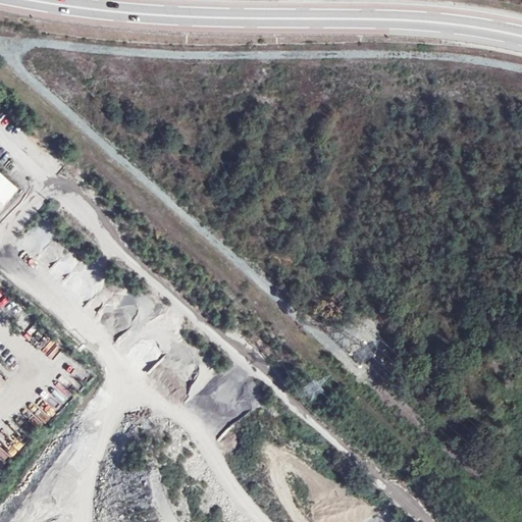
[(0,209),(18,189),(0,172),(0,209)]
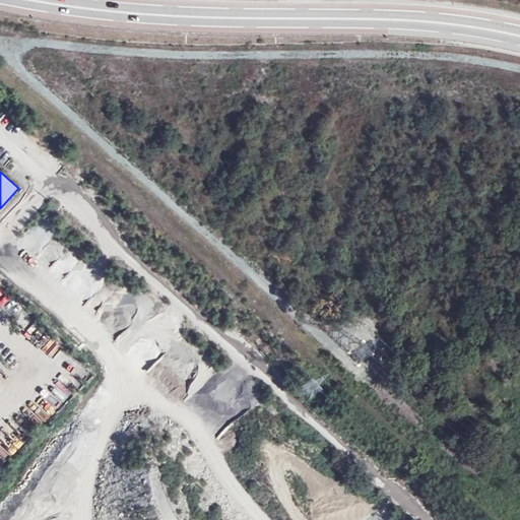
[(31,342),(42,333),(36,327),(26,336),(31,342)]
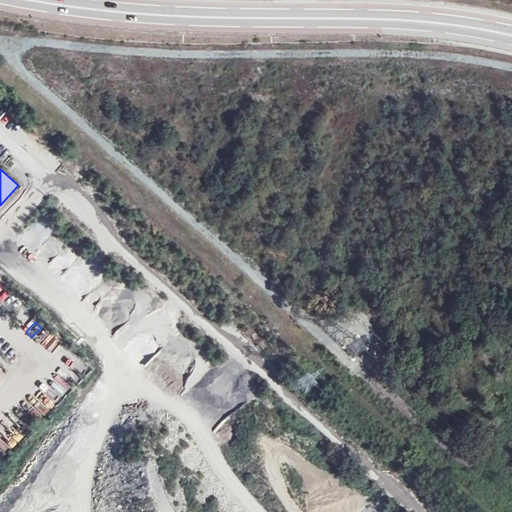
[(51,335),(44,340),(51,350),(58,345),(51,335)]
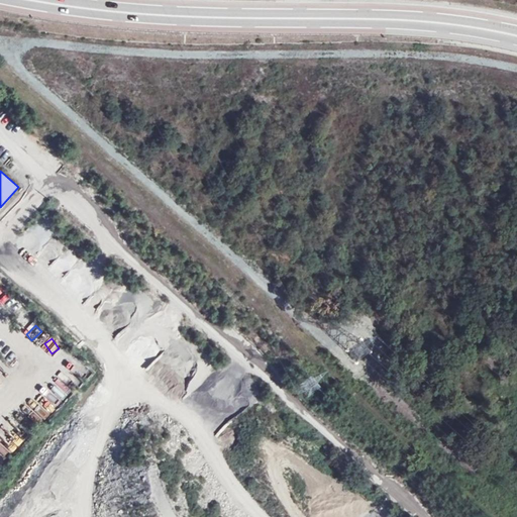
[(33,403),(29,409),(41,418),(45,413),(33,403)]
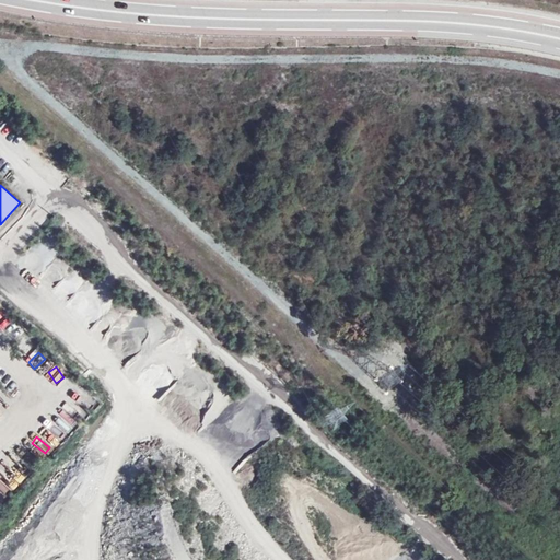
[(14,452),(27,465),(32,461),(19,447),(14,452)]
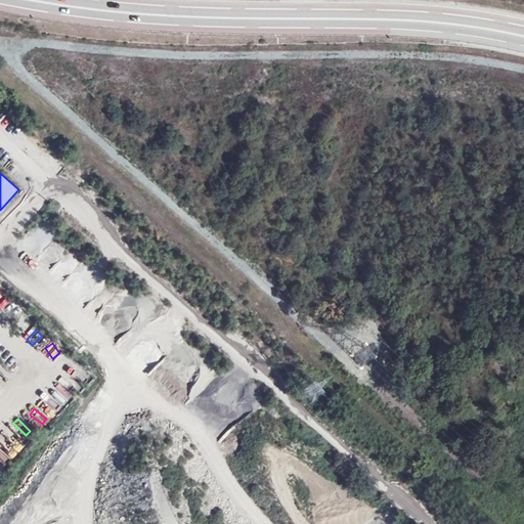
[(0,440),(9,451),(18,444),(12,436),(9,438),(6,434),(0,439),(0,440)]
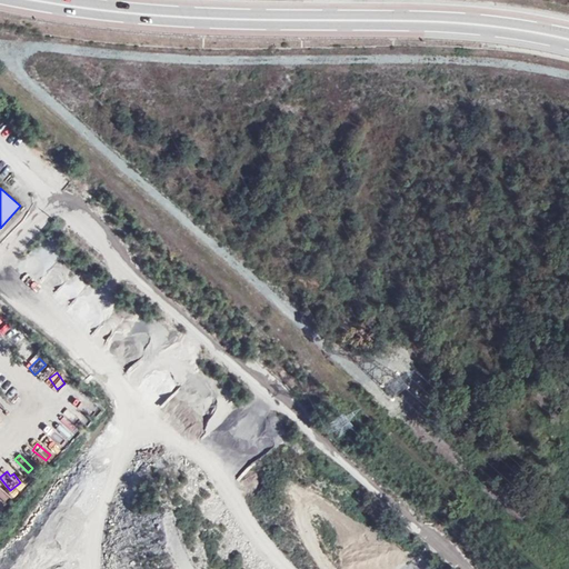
[(373,538),(363,542),(366,550),(377,546),(373,538)]
